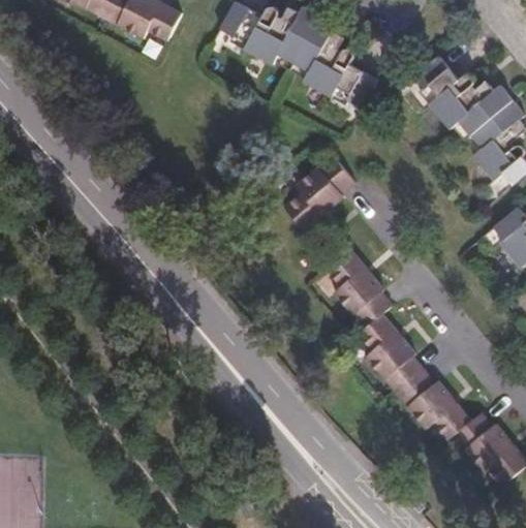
[(67,0),(99,17),(106,0),(67,0)]
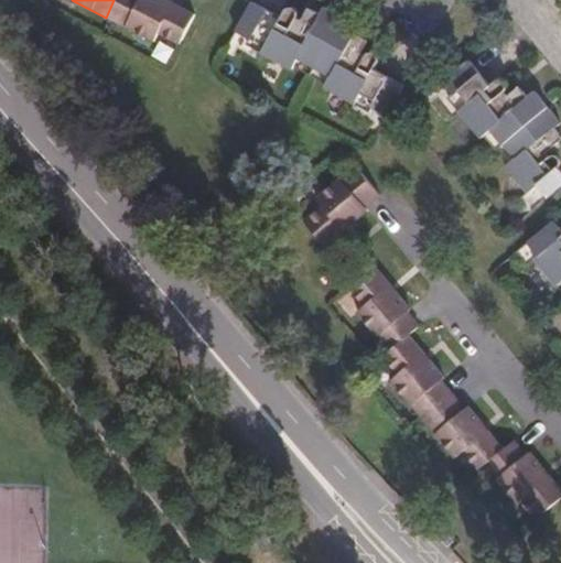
[(114,0),(106,18),(150,41),(154,32),(175,43),(191,14),(166,2),(163,0),(114,0)]
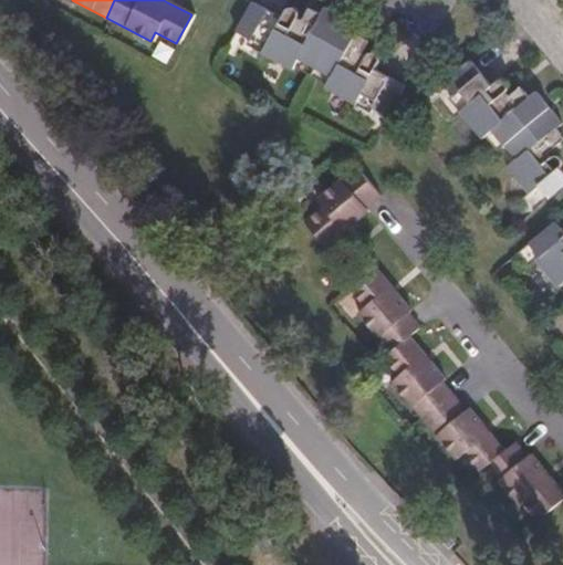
[(250,1),(235,31),(250,40),(248,45),(291,70),(294,65),(298,59),(331,77),(327,84),(325,89),(368,113),(371,108),(386,117),(403,86),(400,85),(375,70),(377,66),(377,63),(374,60),(372,58),(368,58),(365,59),(362,64),(357,61),(368,41),(356,34),(361,28),(325,8),(321,14),(310,8),(299,27),(294,24),(295,19),(293,16),(291,13),(287,13),(283,14),(281,18),(250,1)]
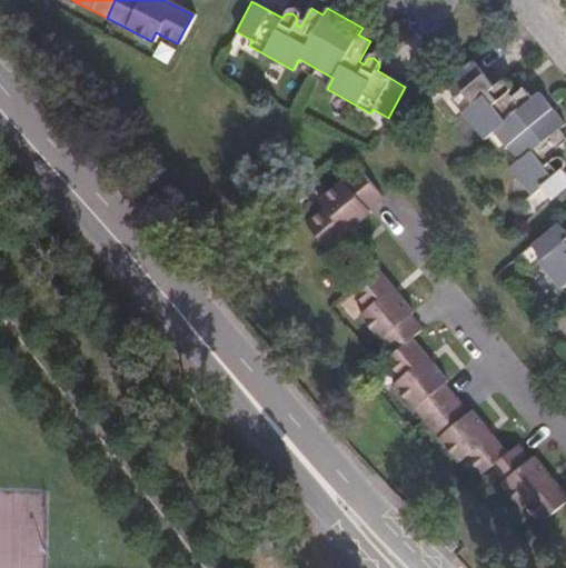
[(484,138),(486,137),(492,130),(505,146),(517,159),(510,165),(507,168),(529,195),(539,186),(549,198),(565,183),(565,173),(562,168),(562,167),(563,165),(563,161),(563,158),(562,156),(558,155),(555,155),(552,157),(548,152),(565,139),(556,129),(563,123),(535,91),(529,96),(520,86),(510,95),(505,88),(506,87),(507,83),(506,78),(503,76),(498,76),(490,82),(470,60),(444,82),(455,95),(450,98),(462,112),(484,138)]
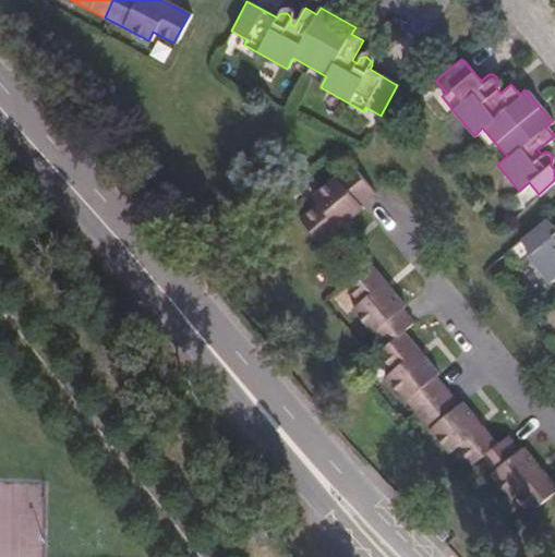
[(489,148),(495,143),(482,128),(477,134),(489,148)]
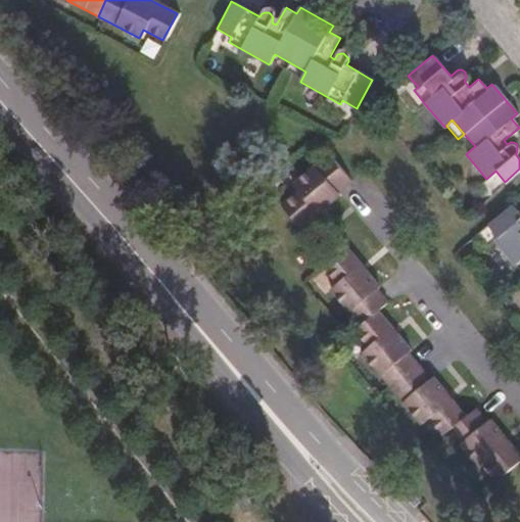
[(327,156),(292,187),(297,194),(282,207),(300,231),(320,215),(340,197),(338,195),(351,184),(349,182),(327,156)]
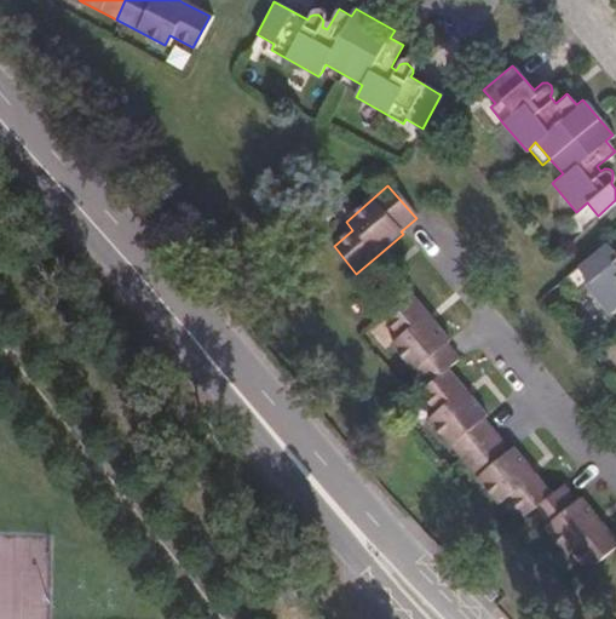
[(615,254),(605,244),(576,267),(587,279),(582,284),(608,313),(610,310),(615,305),(615,254)]
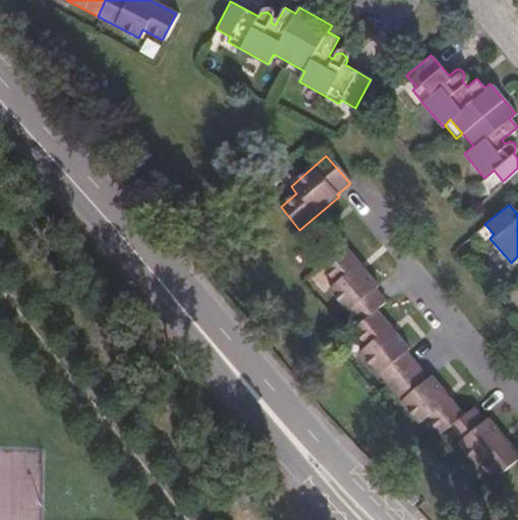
[(428,376),(426,377),(405,351),(407,348),(393,331),(375,309),(384,301),(372,288),(376,285),(361,268),(344,245),(321,266),(335,283),(328,289),(357,324),(351,329),(365,345),(358,351),(418,421),(424,416),(440,434),(445,429),(474,465),(481,459),(496,475),(517,456),(517,455),(504,439),(485,417),(482,419),(471,407),(462,415),(445,395),(428,376)]
